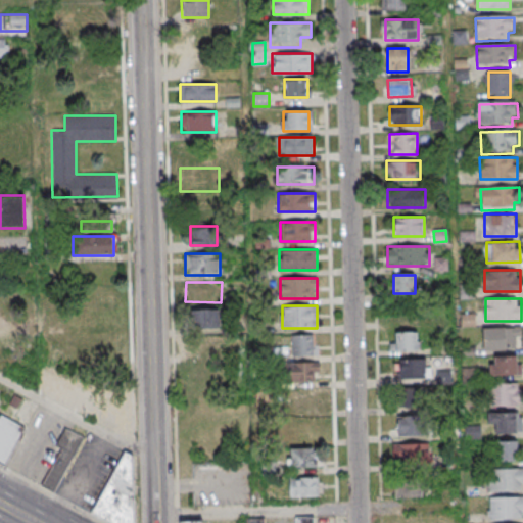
[(221,310),(194,310),(194,328),(221,328),(221,310)]
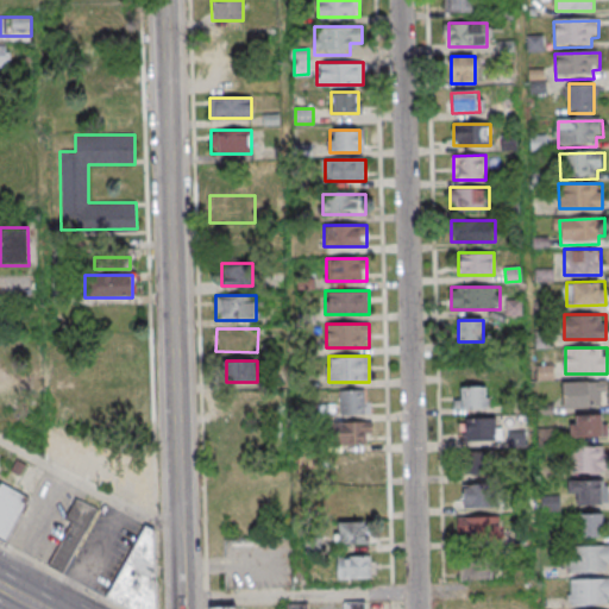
[(552,378),(553,366),(539,366),(539,378),(552,378)]
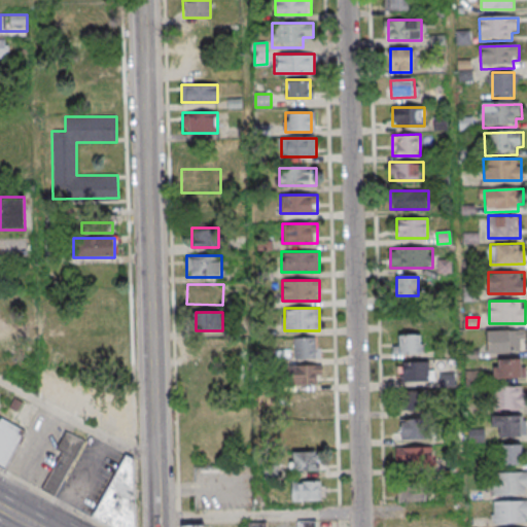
[(524,330),(486,330),(486,352),(524,352),(524,330)]
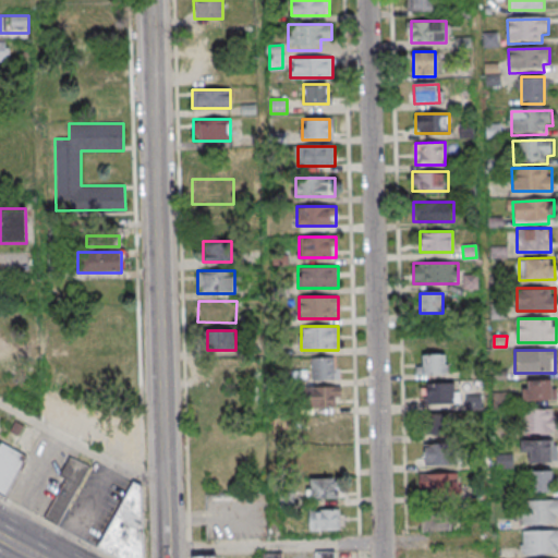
[(447,374),(447,353),(416,353),(416,374),(447,374)]
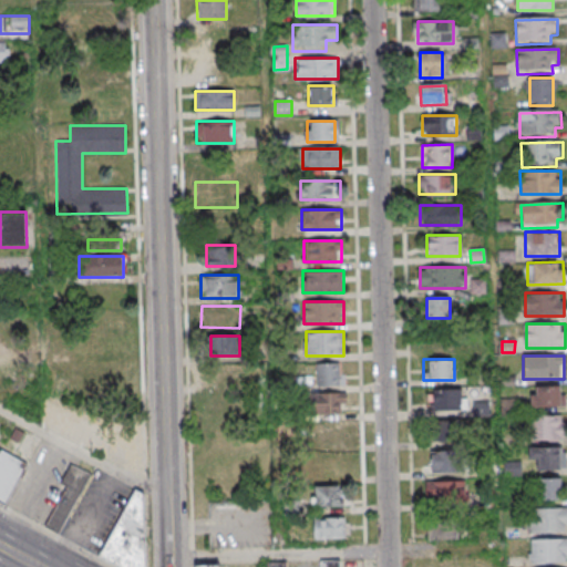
[(340,363),(315,363),(315,387),(340,387),(340,363)]
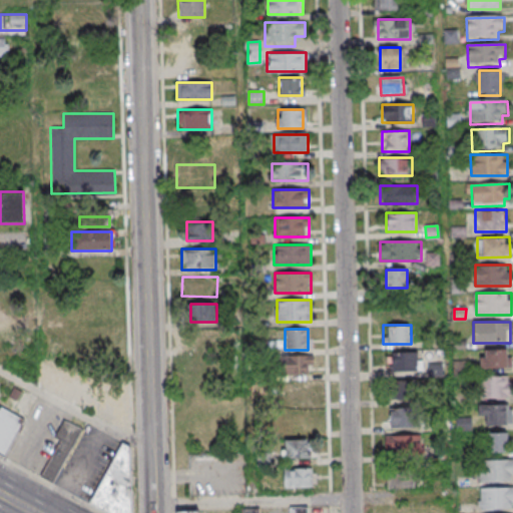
[(479,350),(479,368),(507,368),(507,350),(479,350)]
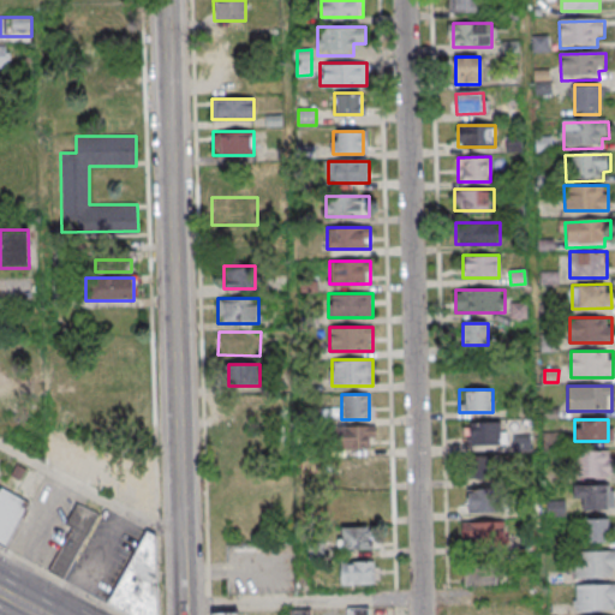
[(505,422),(465,422),(465,445),(505,445),(505,422)]
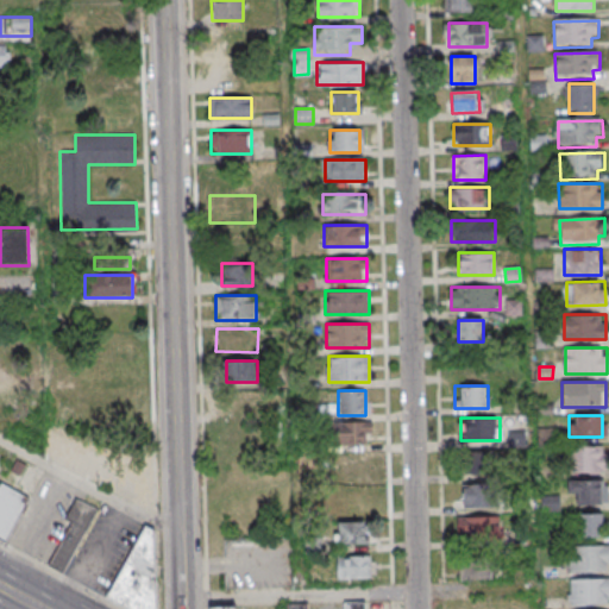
[(372,421),(339,421),(339,444),(372,444),(372,421)]
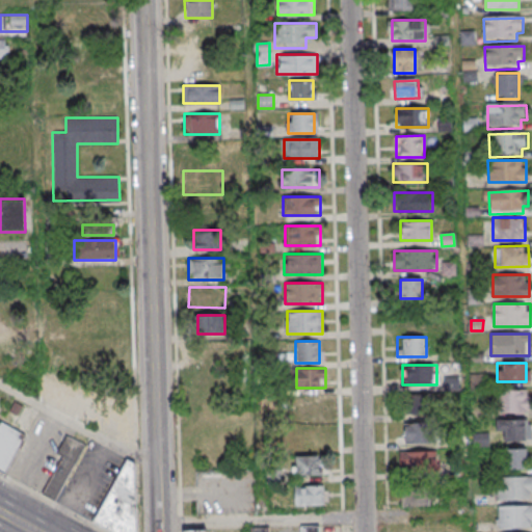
[(498,411),(530,411),(530,390),(498,390),(498,411)]
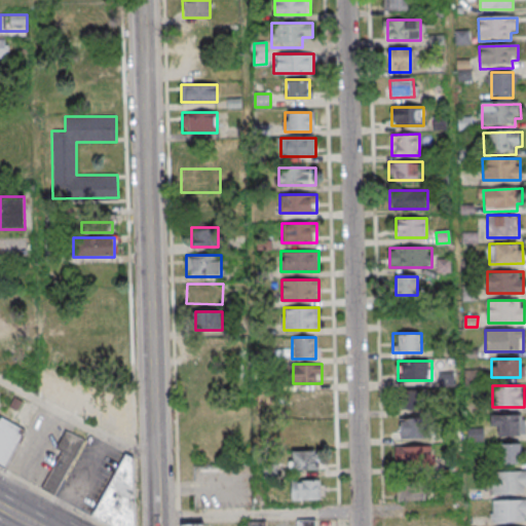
[(401,390),(401,409),(433,409),(433,390),(401,390)]
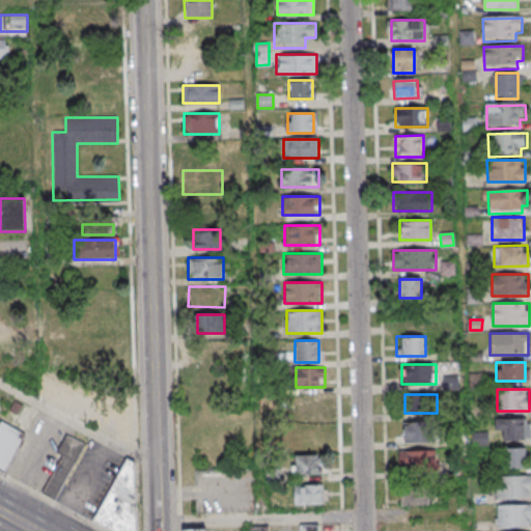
[(291,397),(291,418),(325,418),(325,397),(291,397)]
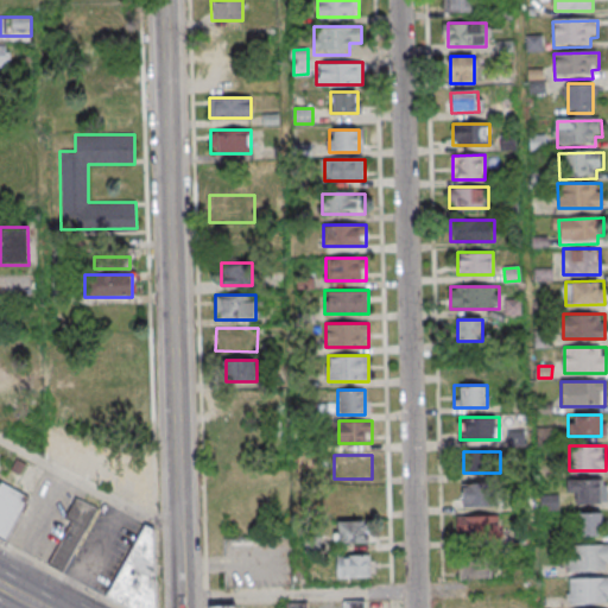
[(567,502),(601,502),(601,480),(567,480),(567,502)]
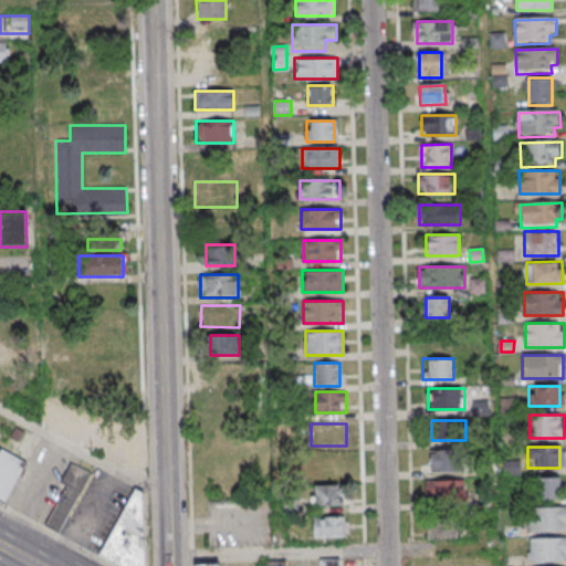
[(1,449),(0,450),(0,498),(4,501),(25,462),(1,449)]
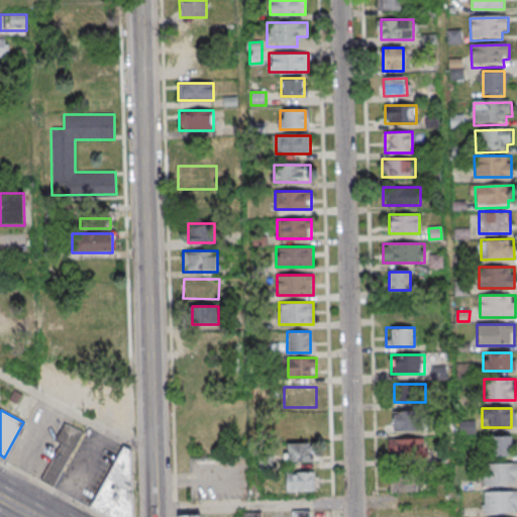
[(393,412),(393,430),(425,430),(425,412),(393,412)]
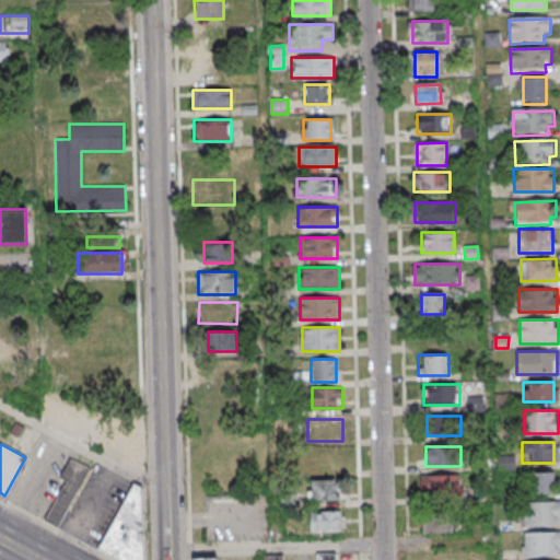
[(338,448),(312,448),(312,473),(338,473),(338,448)]
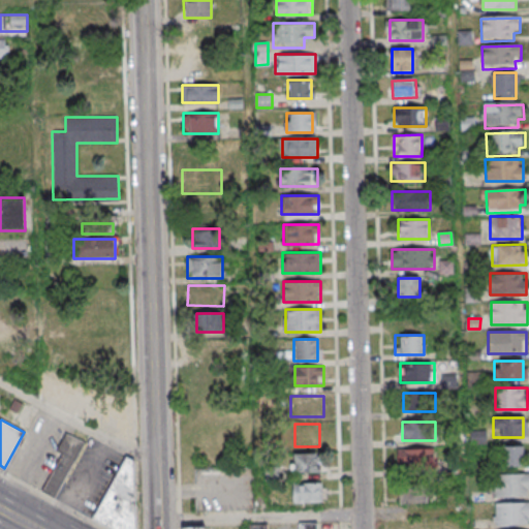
[(66,433),(57,450),(62,454),(42,491),(54,497),(83,442),(66,433)]
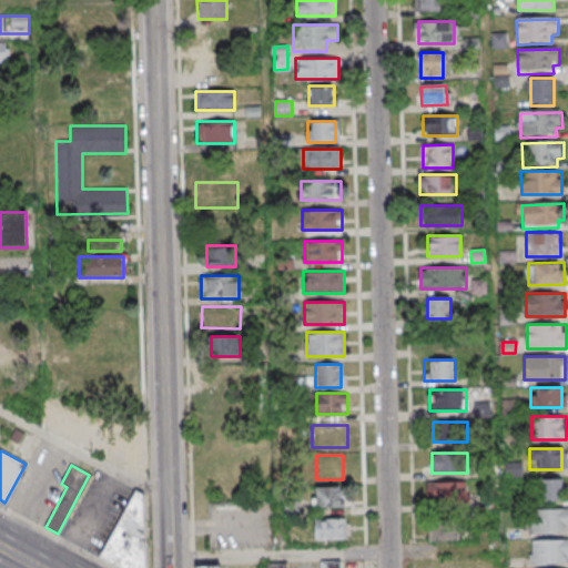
[(561,477),(539,477),(539,500),(561,500),(561,477)]
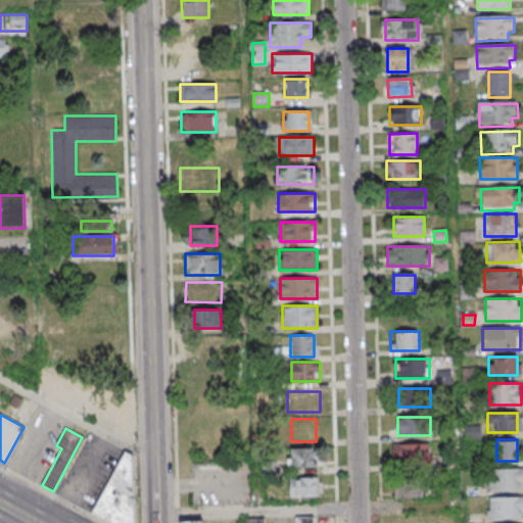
[(392,443),(392,465),(429,465),(429,443),(392,443)]
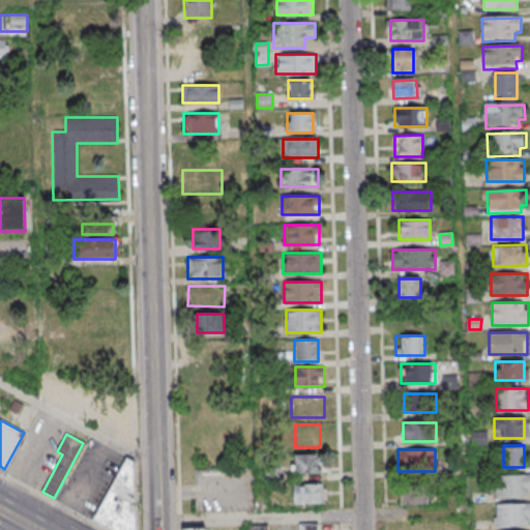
[(293,475),(318,475),(318,455),(293,455),(293,475)]
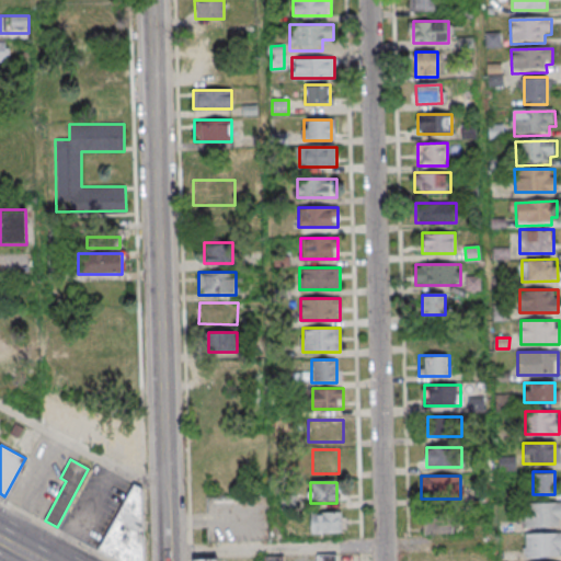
[(136,487),(102,549),(123,560),(144,560),(142,490),(136,487)]
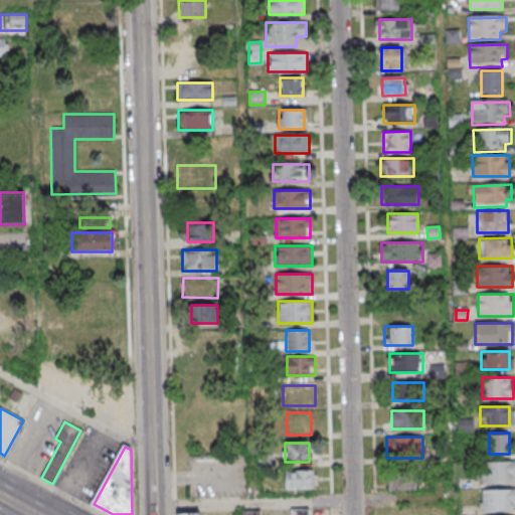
[(482,465),(514,464),(514,478),(514,486),(482,487),(482,465)]
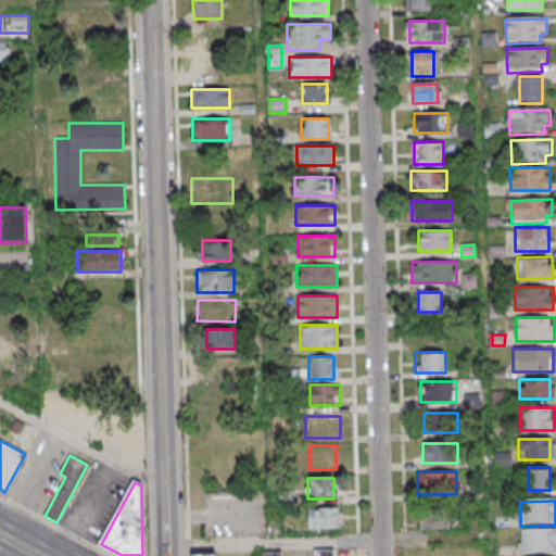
[(338,530),(338,508),(307,508),(307,530),(338,530)]
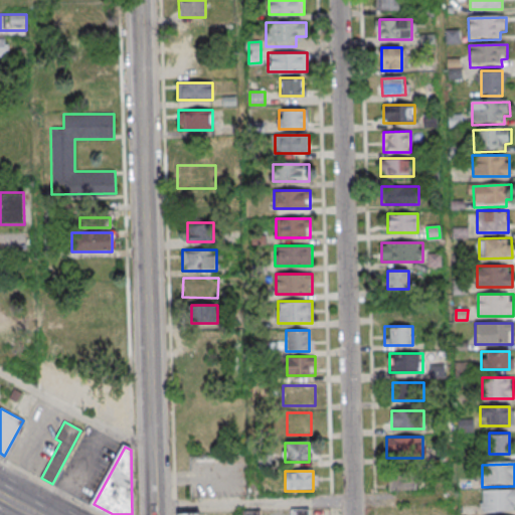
[(387,490),(415,490),(415,471),(387,471),(387,490)]
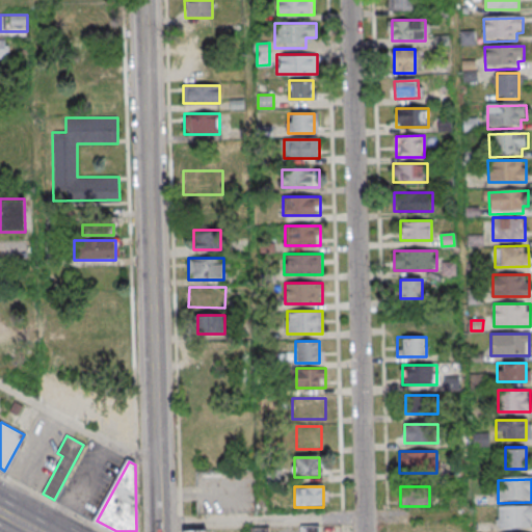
[(498,509),(531,507),(531,523),(531,530),(499,531),(498,509)]
